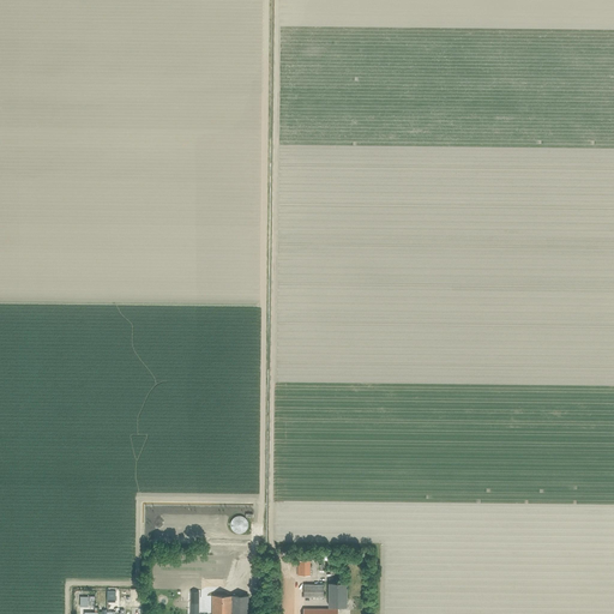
[(311,561),(298,561),(298,576),(311,576),(311,561)]
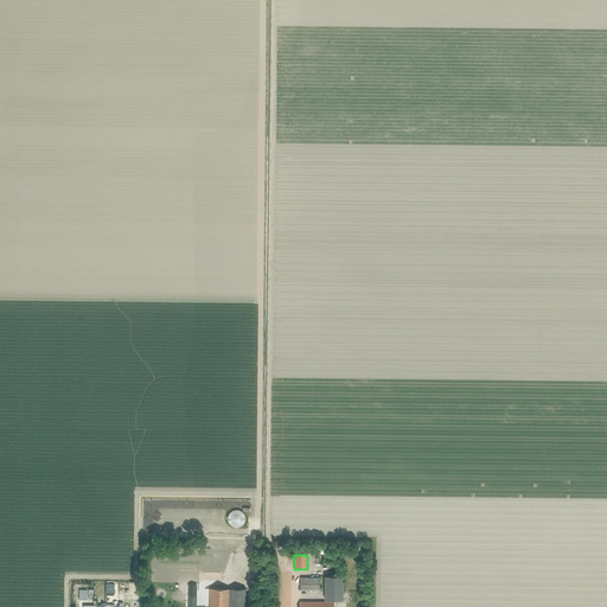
[(344,576),(325,576),(325,600),(343,601),(344,576)]
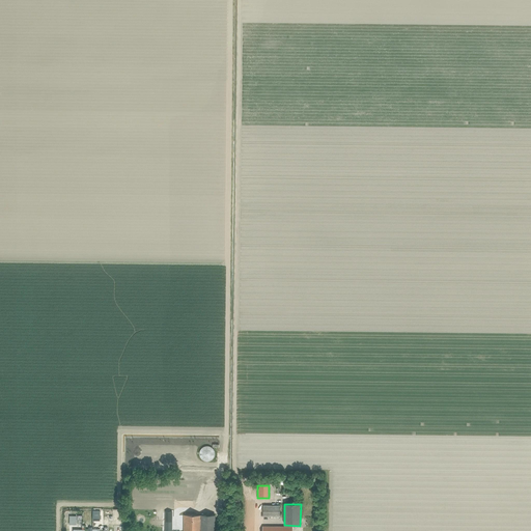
[(280,516),(280,506),(262,505),(262,516),(280,516)]
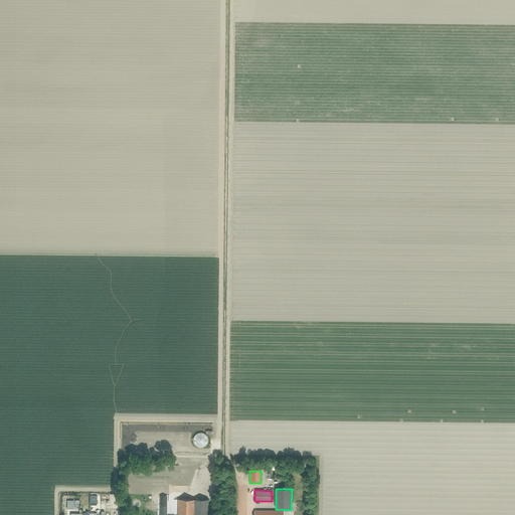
[(195,514),(196,500),(178,500),(178,514),(195,514)]
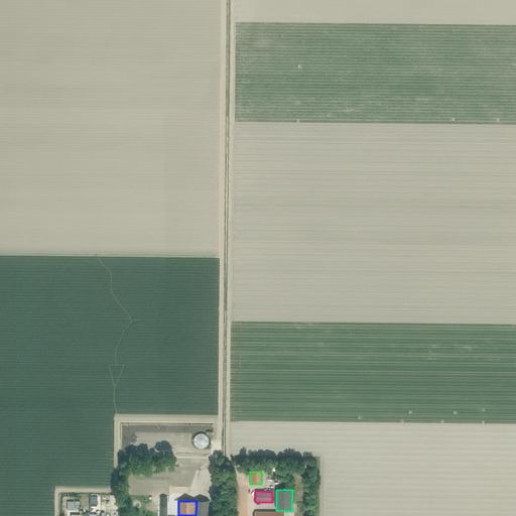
[(197,501),(196,515),(209,515),(210,501),(197,501)]
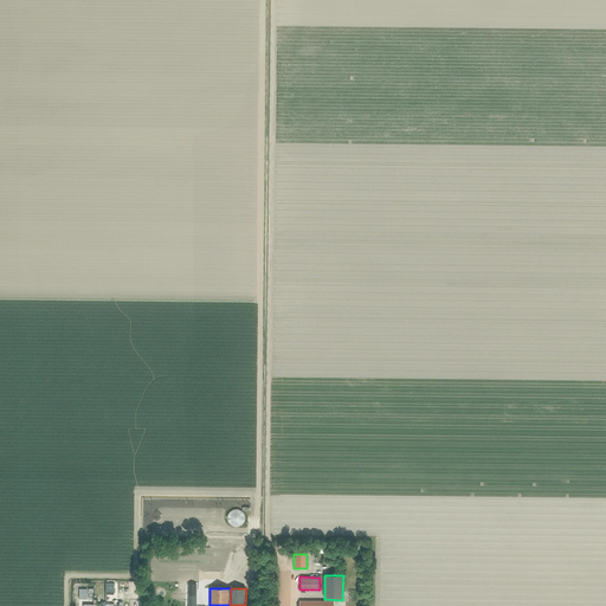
All buildings are outlined.
